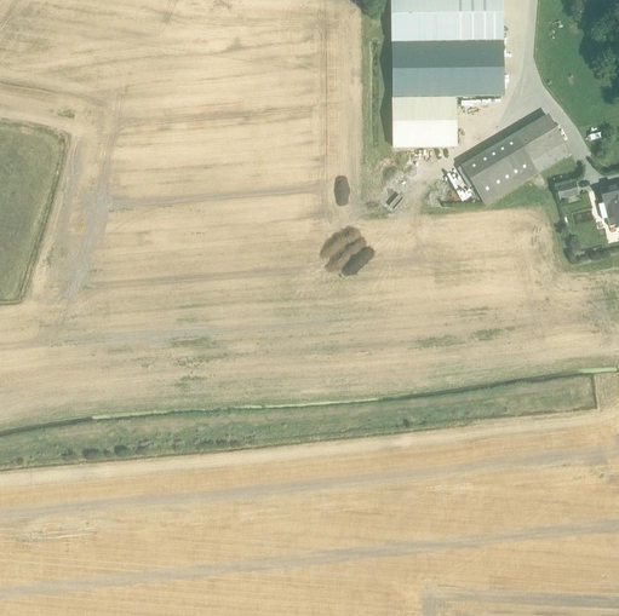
[(390,0),(391,40),(391,41),(500,40),(499,0),(390,0)]
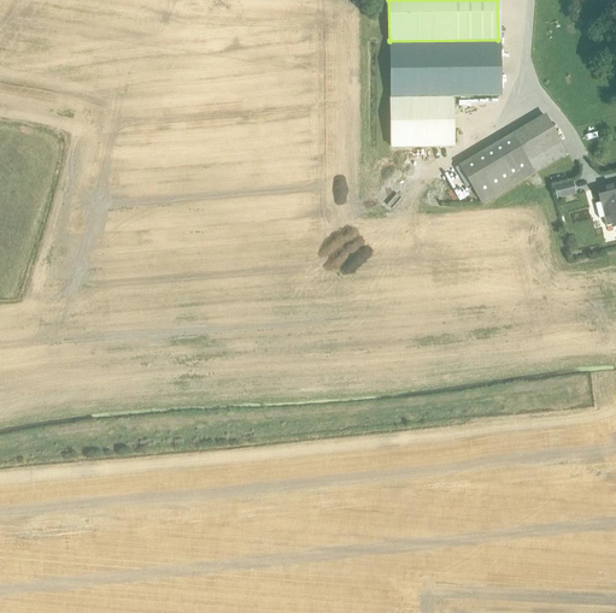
[(389,41),(391,94),(453,93),(499,93),(498,40),(389,41)]
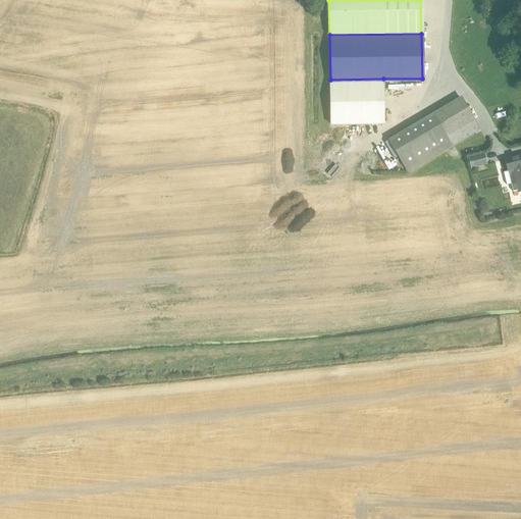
[(383,79),(330,80),(330,121),(384,120),(383,79)]
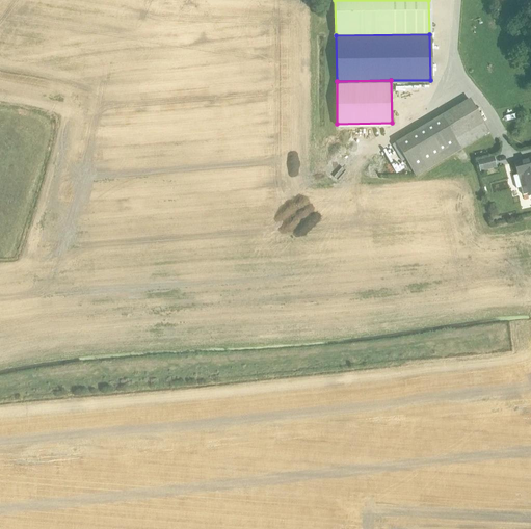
[(395,139),(415,174),(487,130),(468,97),(395,139)]
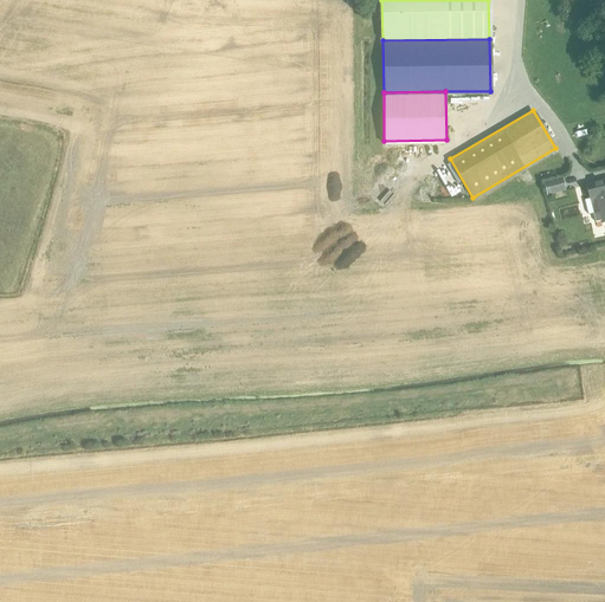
[(542,180),(546,193),(564,188),(560,175),(542,180)]
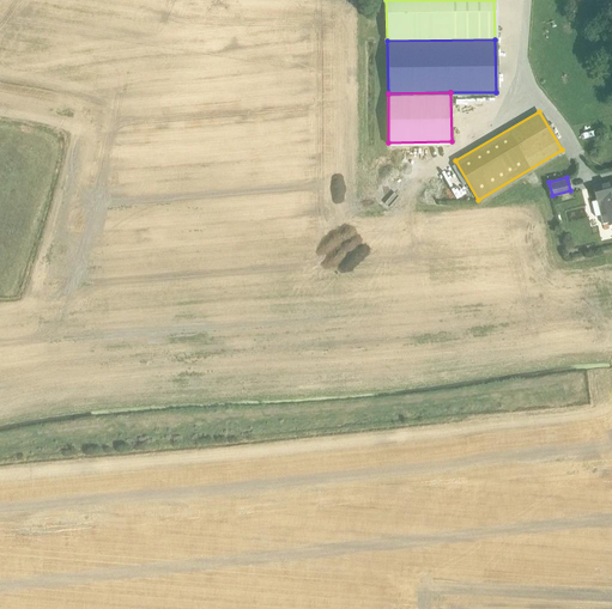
[(599,213),(601,221),(607,220),(607,223),(611,221),(611,178),(592,184),(595,198),(591,200),(594,214),(599,213)]
